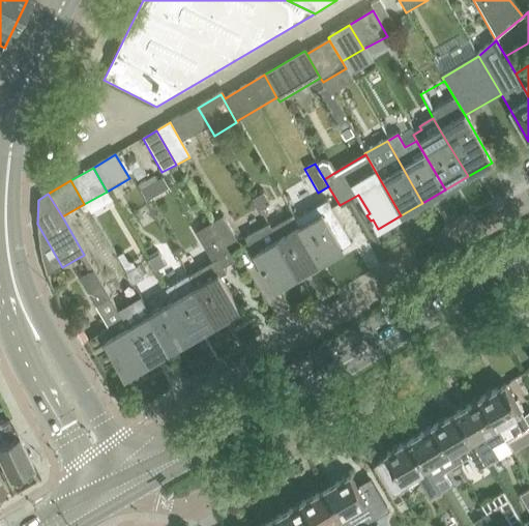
[(252,202),(259,213),(269,206),(263,196),(252,202)]
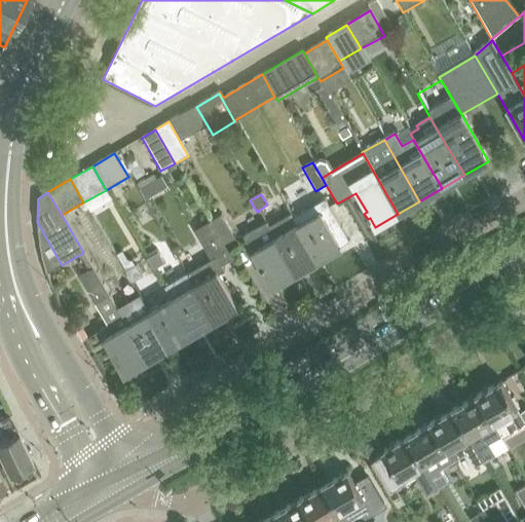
[(290,219),(295,226),(315,262),(340,248),(333,235),(341,230),(324,199),(290,219)]
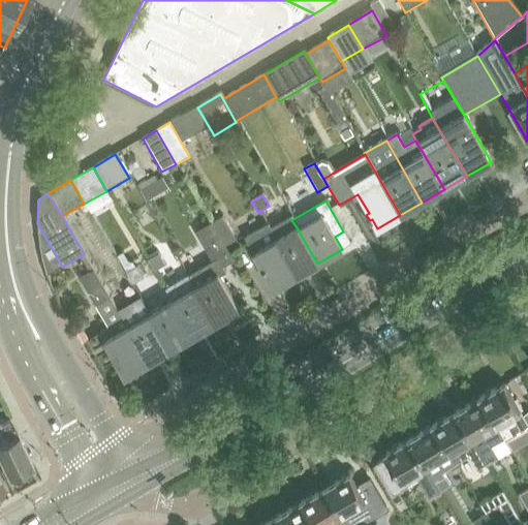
[(161,212),(169,227),(188,218),(181,203),(161,212)]
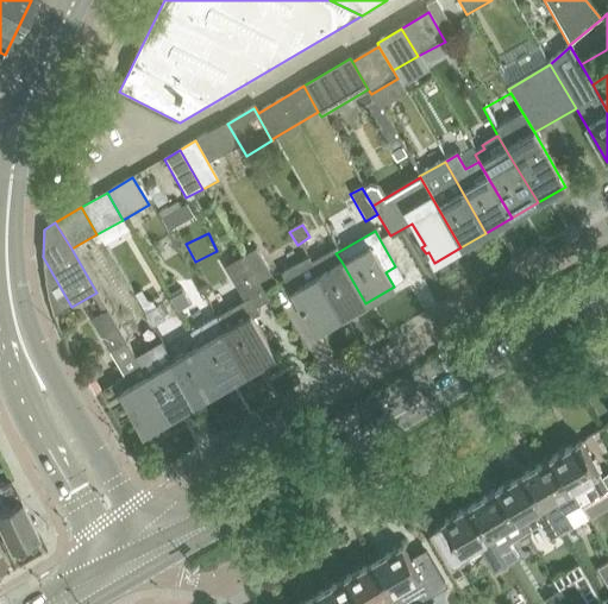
[(243,258),(258,285),(270,278),(255,251),(243,258)]
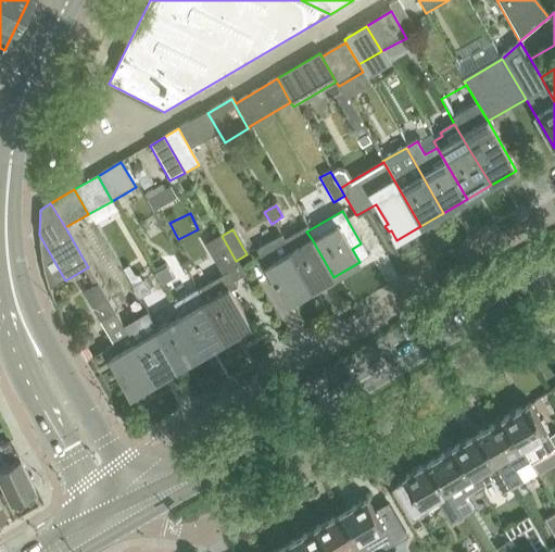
[(282,243),(310,291),(333,277),(312,239),(306,231),(305,229),(282,243)]
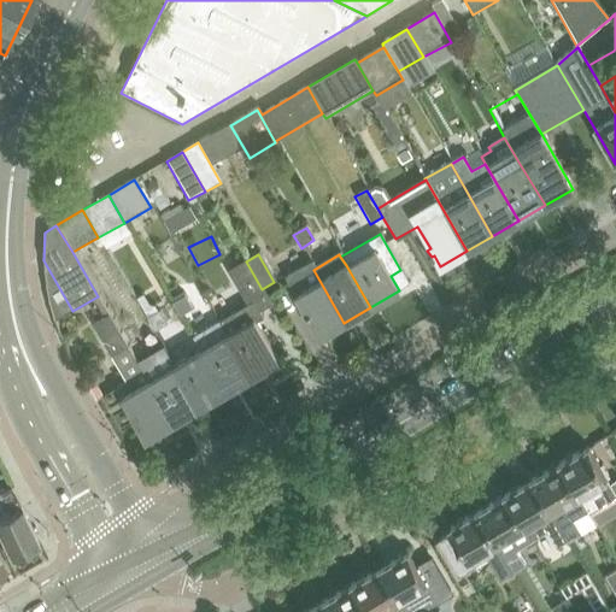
[(250,296),(262,289),(246,262),(234,269),(250,296)]
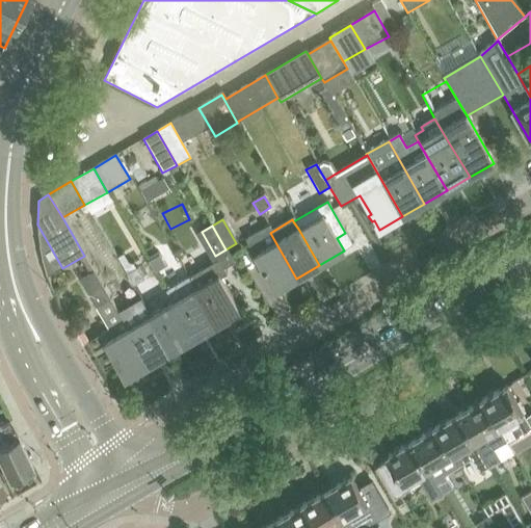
[(275,291),(296,279),(270,233),(267,228),(246,241),(275,291)]
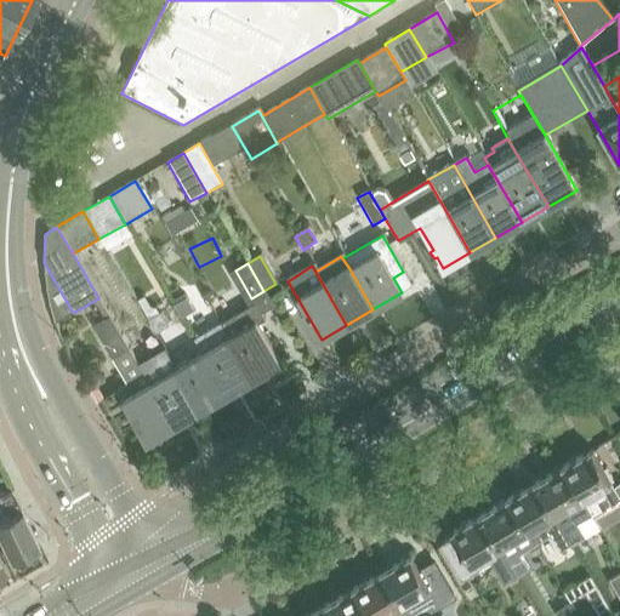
[(172,304),(181,318),(193,311),(186,297),(172,304)]
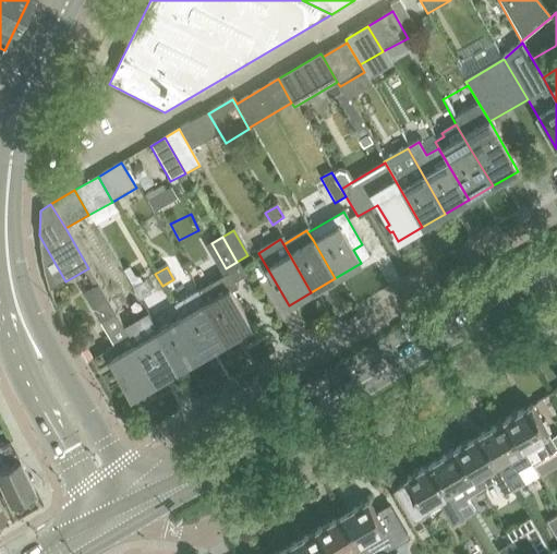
[(195,289),(204,304),(226,342),(251,327),(231,292),(238,289),(227,269),(195,289)]
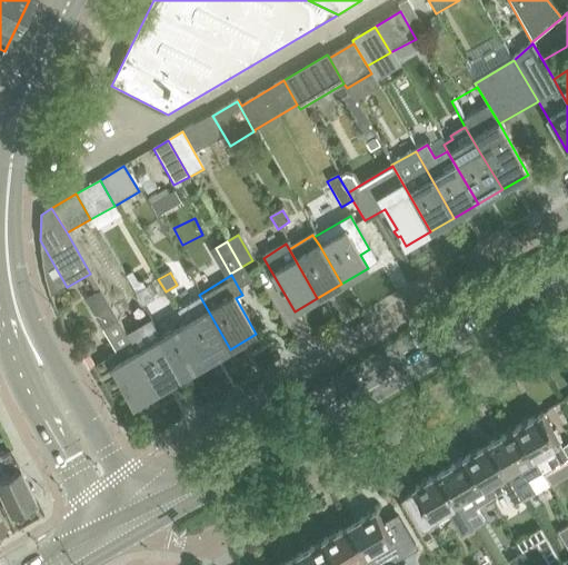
[(133,294),(141,306),(152,299),(146,287),(133,294)]
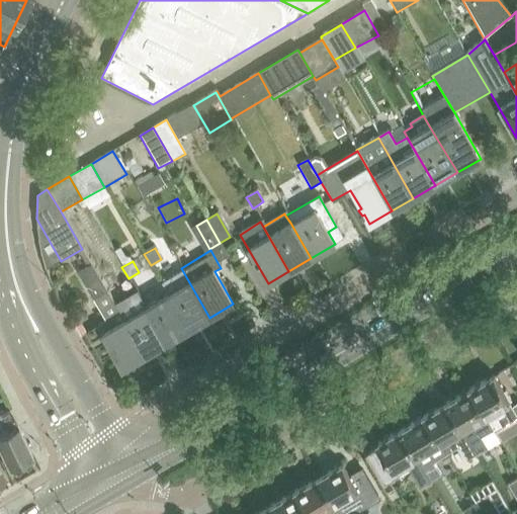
[(144,356),(123,320),(106,290),(100,280),(90,263),(76,271),(92,298),(94,297),(107,321),(97,327),(122,368),(144,356)]
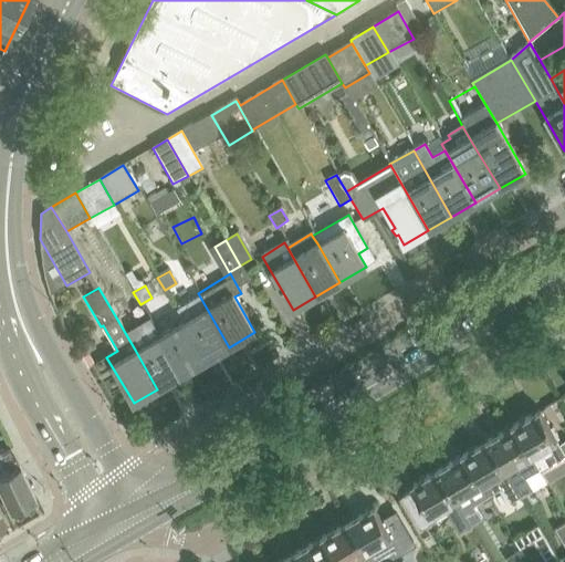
[(229,347),(207,309),(198,293),(174,306),(184,322),(206,361),(229,347)]
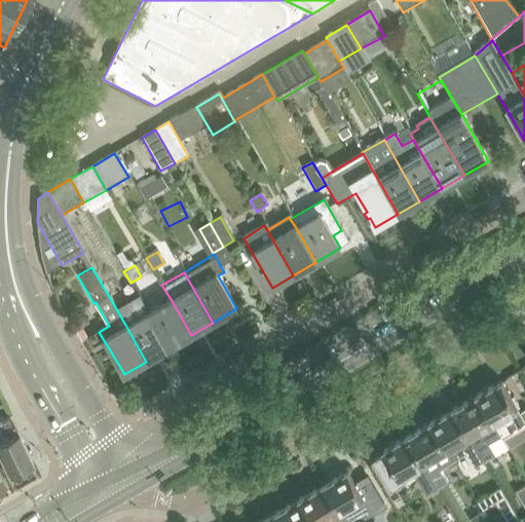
[(112,277),(102,285),(108,295),(119,289),(112,277)]
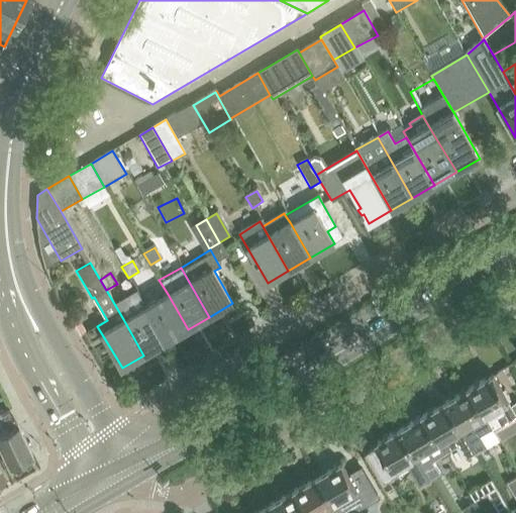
[(168,294),(144,307),(165,342),(188,329),(168,294)]
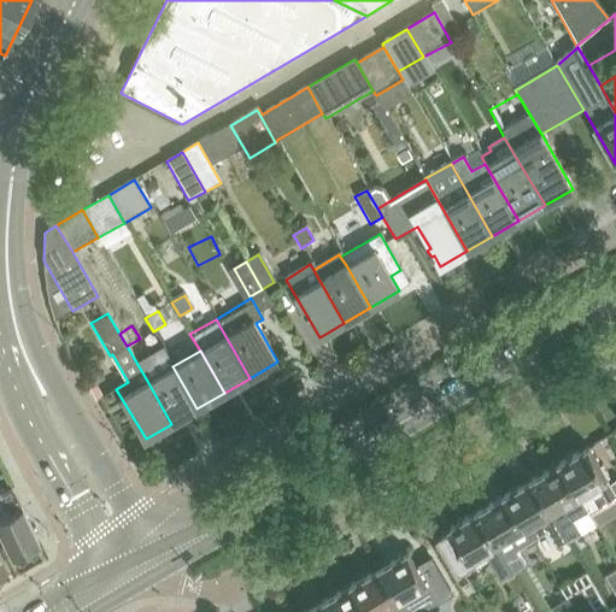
[(172,366),(147,381),(171,424),(197,409),(172,366)]
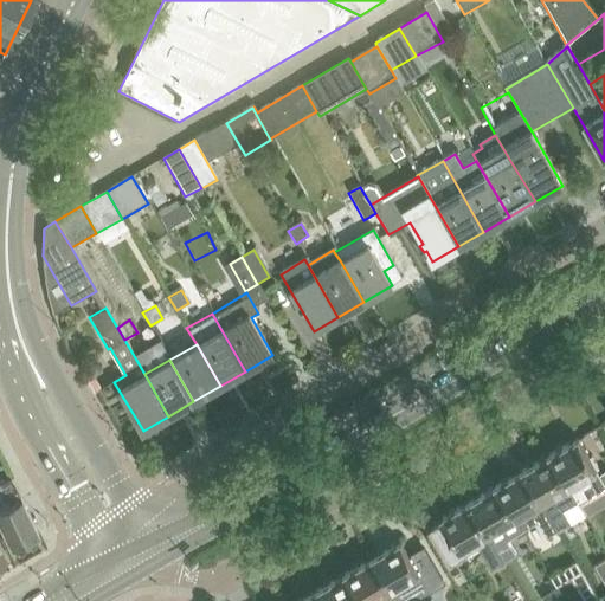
[(604,488),(578,440),(551,456),(579,505),(604,490),(604,488)]
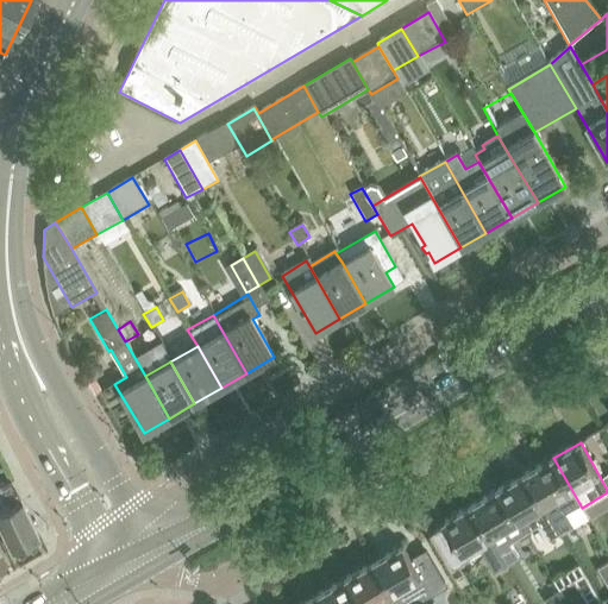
[(553,458),(526,474),(562,535),(589,518),(582,508),(553,458)]
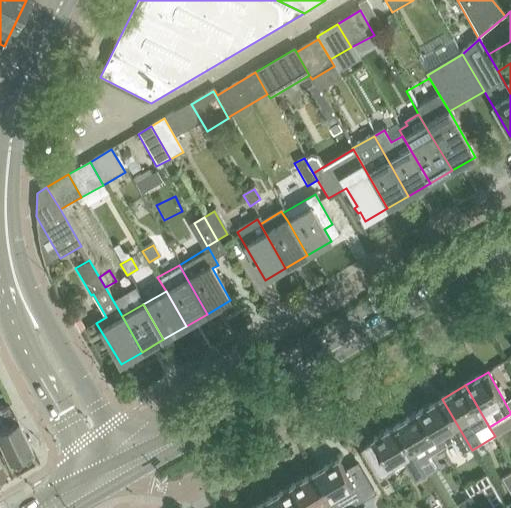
[(461,456),(472,450),(442,399),(419,412),(441,449),(453,442),(461,456)]
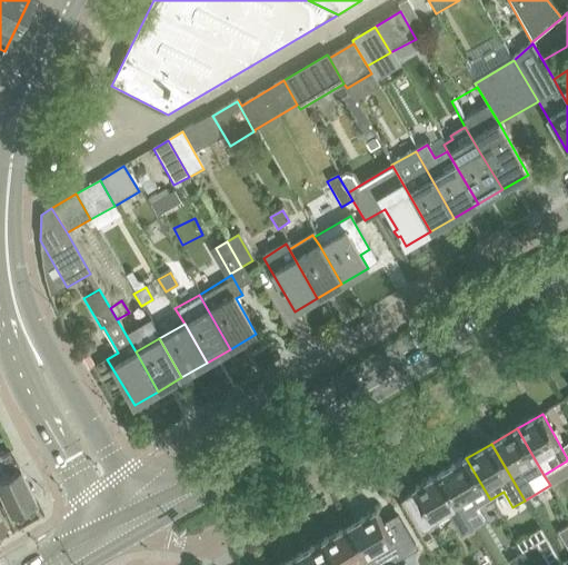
[(0,496),(8,514),(35,502),(9,449),(0,454),(0,496)]
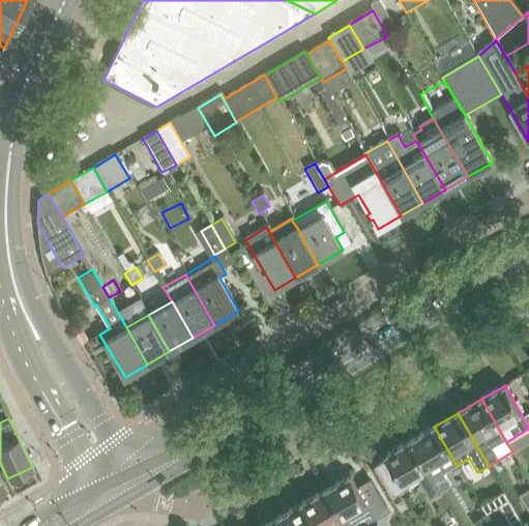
[(434,427),(410,440),(441,493),(451,487),(443,473),(457,465),(434,427)]
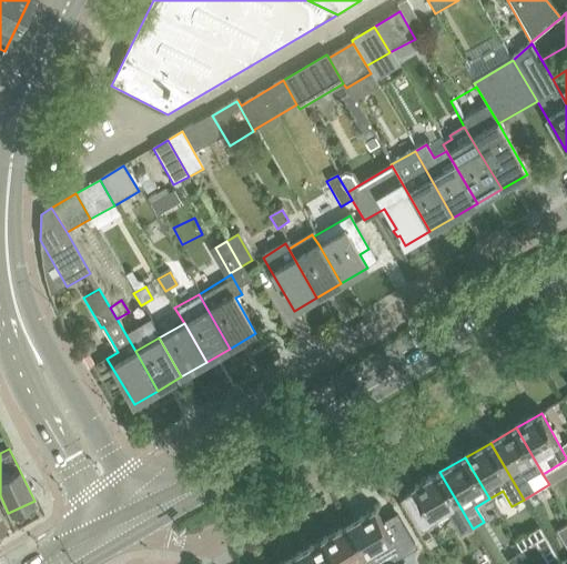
[(403,500),(402,501),(421,534),(422,533),(421,531),(434,523),(431,517),(433,516),(445,509),(448,513),(446,514),(459,536),(473,529),(439,472),(413,489),(415,493),(416,493),(404,501),(403,500)]
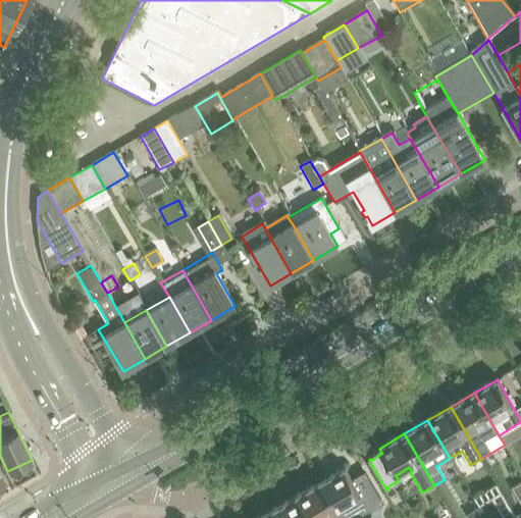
[(345,468),(321,482),(341,515),(353,508),(351,504),(361,498),(345,468)]
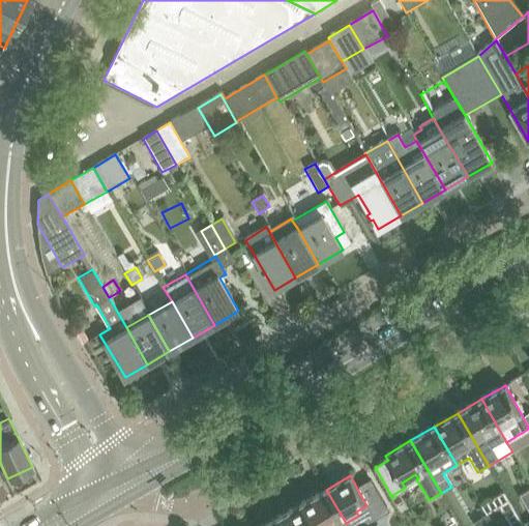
[(326,490),(302,503),(315,525),(347,525),(346,523),(326,490)]
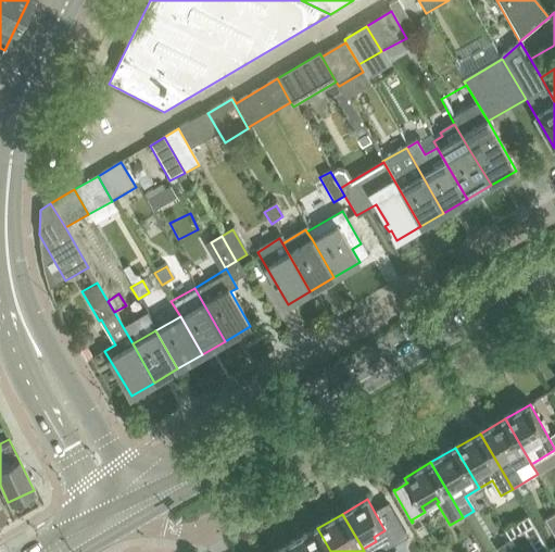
[(330,551),(317,528),(292,543),(297,551),(330,551)]
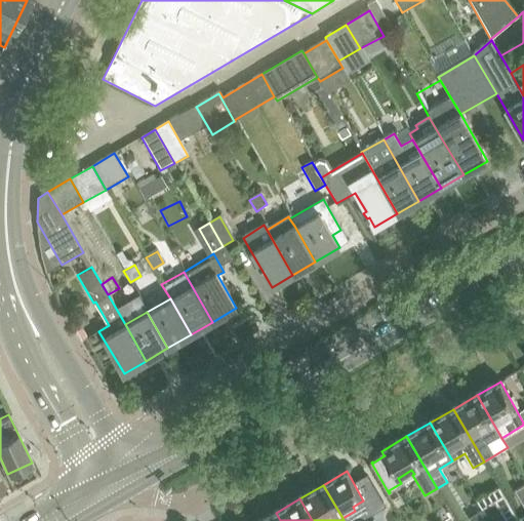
[(496,505),(483,512),(488,520),(506,520),(499,510),(496,505)]
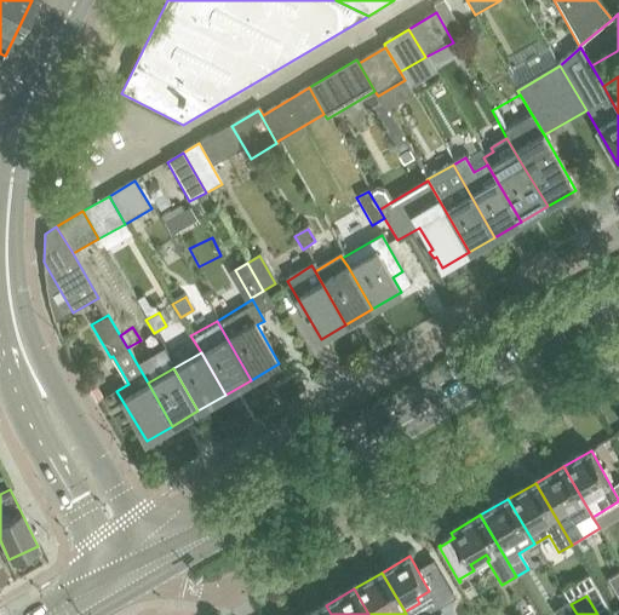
[(577,614),(571,604),(555,614),(577,614)]
